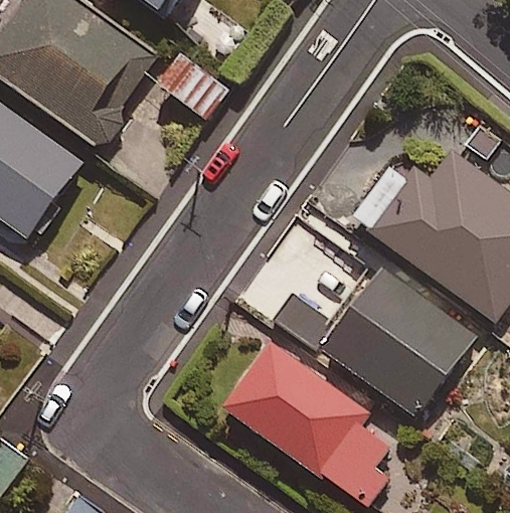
[(164,64),(73,0),(27,0),(0,37),(0,76),(103,150),(164,64)]
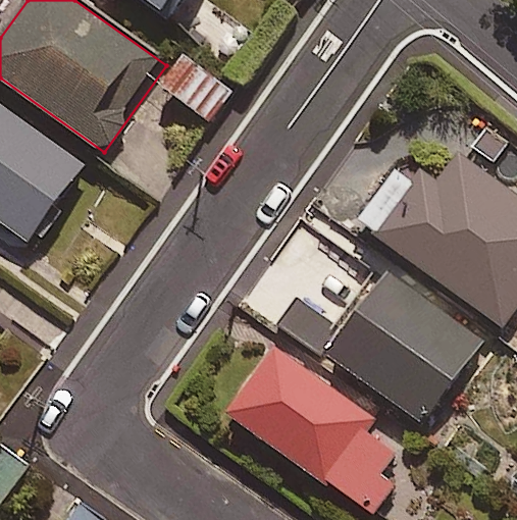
[(145,0),(173,18),(186,0),(145,0)]
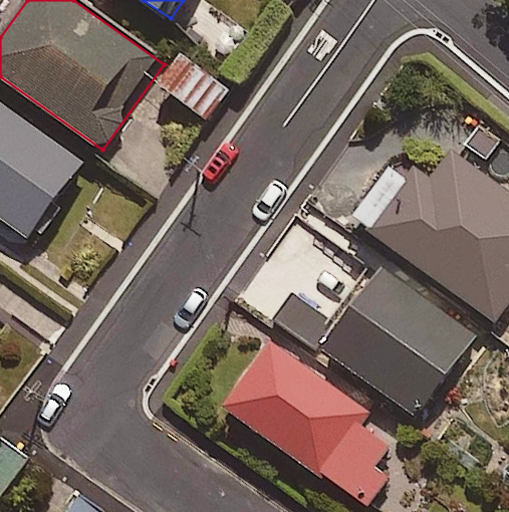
[(227,91),(180,56),(159,84),(205,119),(227,91)]
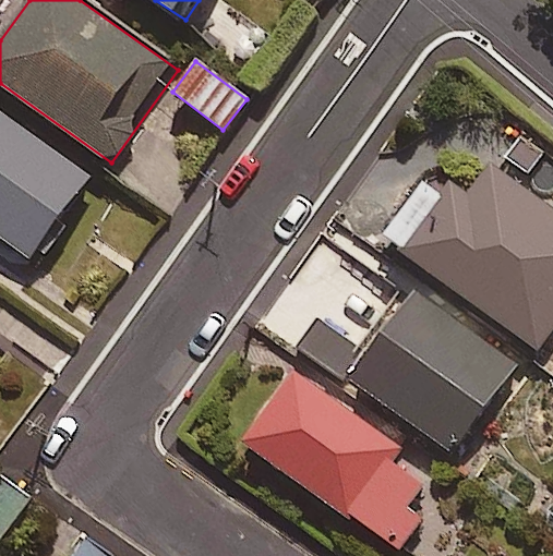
[(87,179),(0,113),(0,238),(28,260),(87,179)]
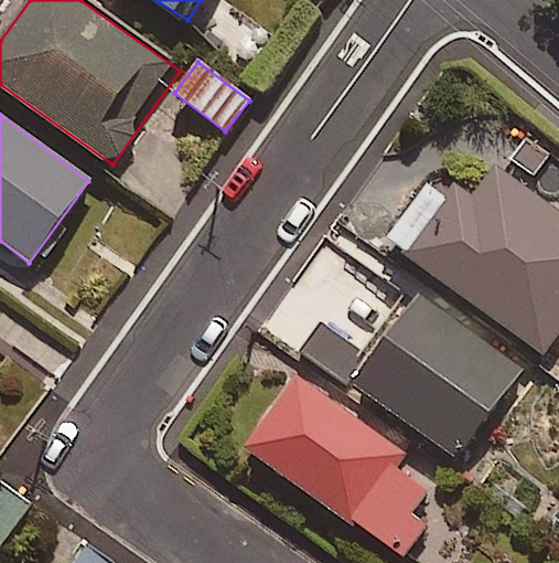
[(558,331),(558,215),(494,169),(470,203),(437,179),(389,243),(543,354),(558,331)]
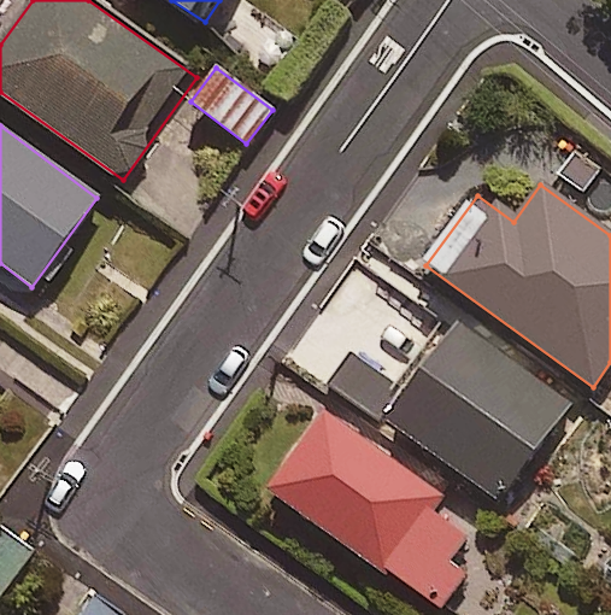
[(570,403),(451,316),(379,415),(498,502),(570,403)]
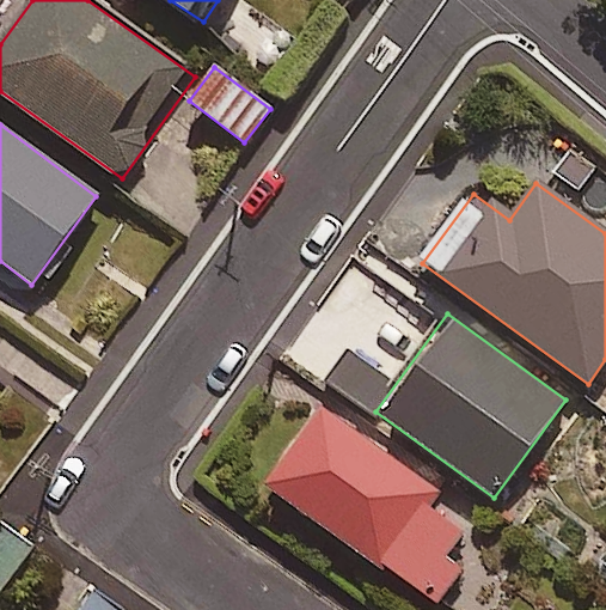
[(440,489),(325,409),(270,489),(435,603),(458,569),(444,560),(461,535),(426,511),(440,489)]
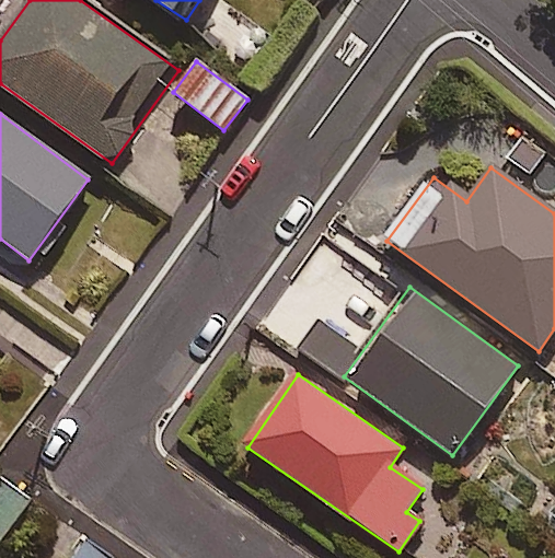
[(0,539),(29,501),(0,480),(0,539)]
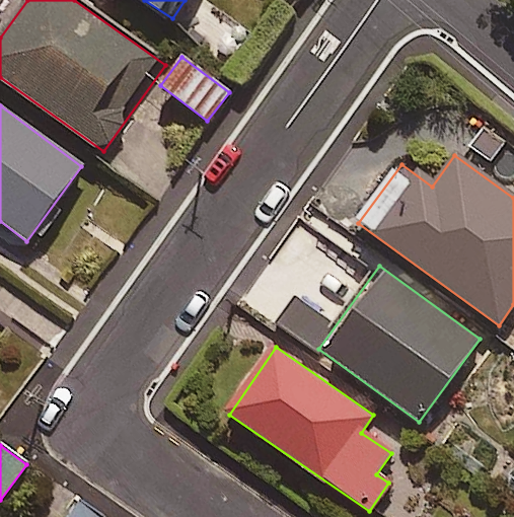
[(96,516),(76,504),(67,516),(96,516)]
